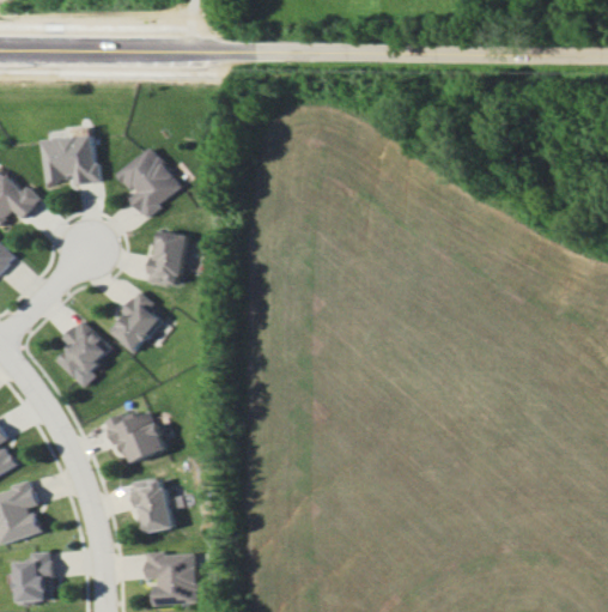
[(44,182),(70,180),(70,185),(96,182),(90,133),(38,140),(44,182)]
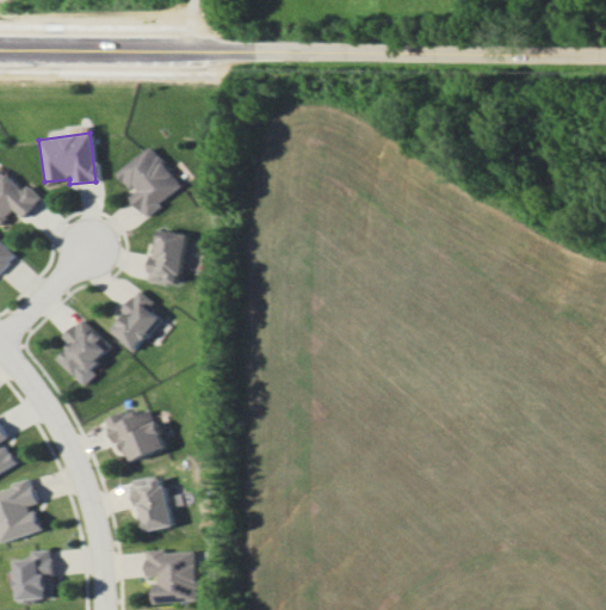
[(125,196),(138,215),(178,190),(150,147),(115,170),(130,193),(125,196)]
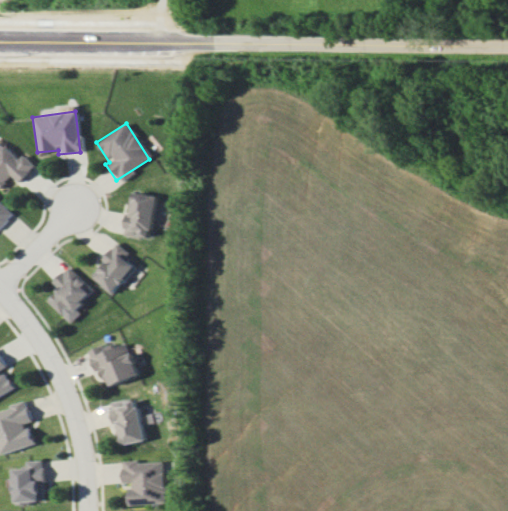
[(32,166),(20,154),(16,159),(2,146),(0,148),(0,187),(10,177),(16,183),(32,166)]
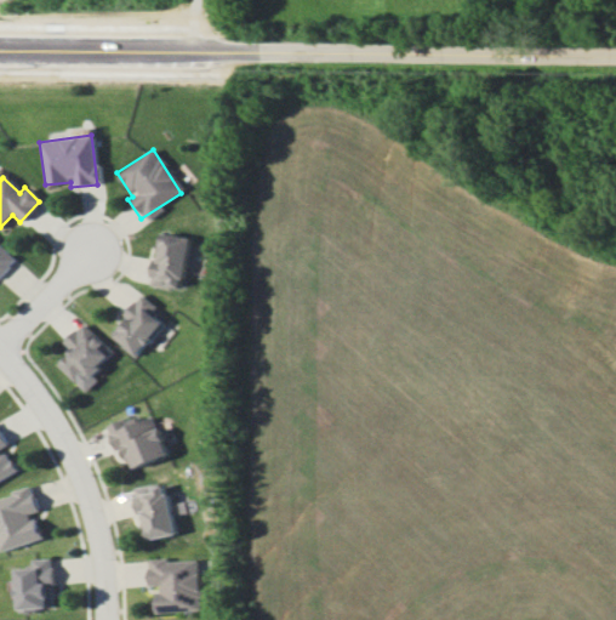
[(144,285),(177,290),(186,238),(158,233),(153,262),(148,261),(144,285)]
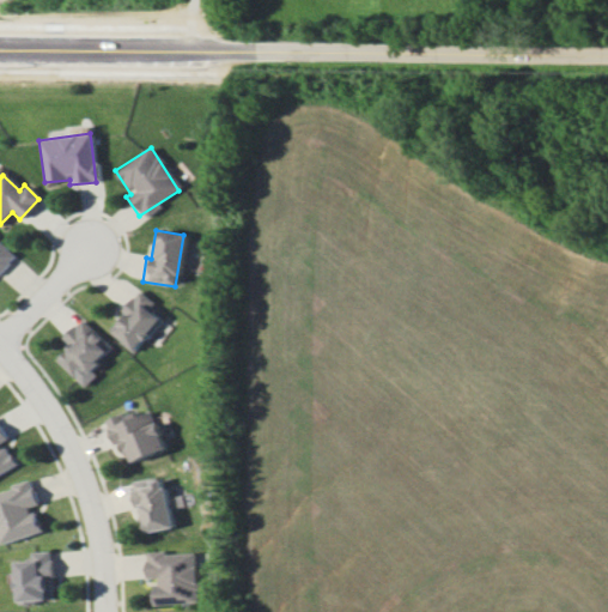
[(0,268),(12,255),(0,244),(0,268)]
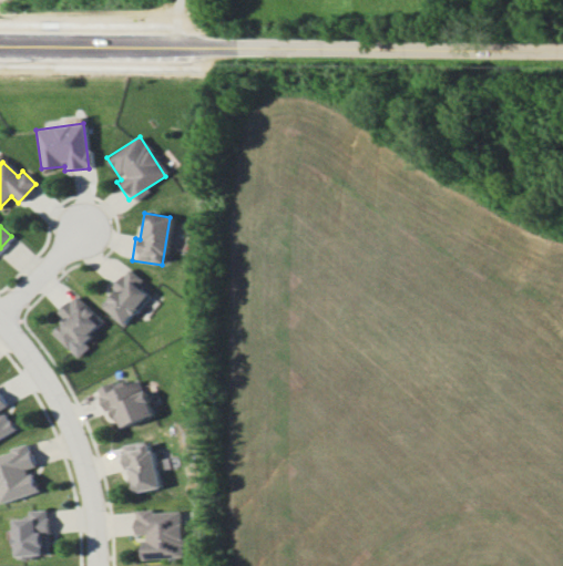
[(139,280),(125,269),(98,304),(122,325),(145,296),(133,286),(139,280)]
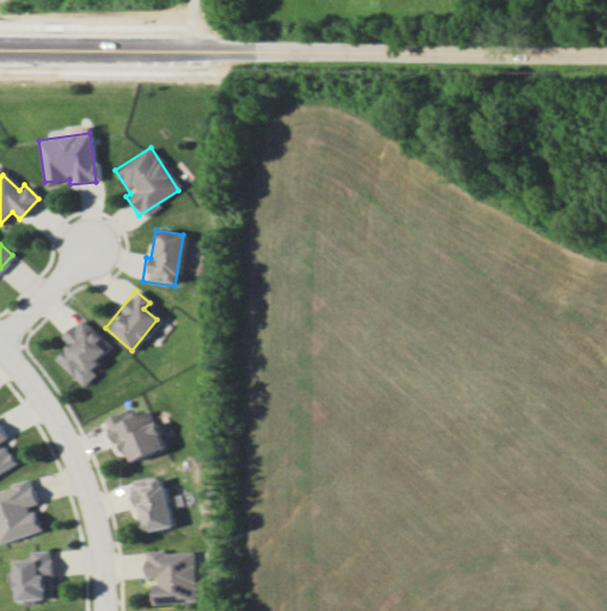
[(53,359),(80,385),(98,366),(93,361),(106,347),(77,318),(59,337),(66,344),(53,359)]
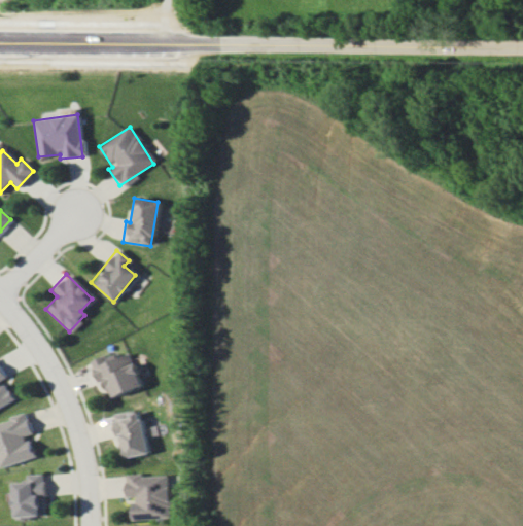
[(110,397),(139,387),(127,353),(112,358),(110,353),(88,361),(95,383),(104,380),(110,397)]
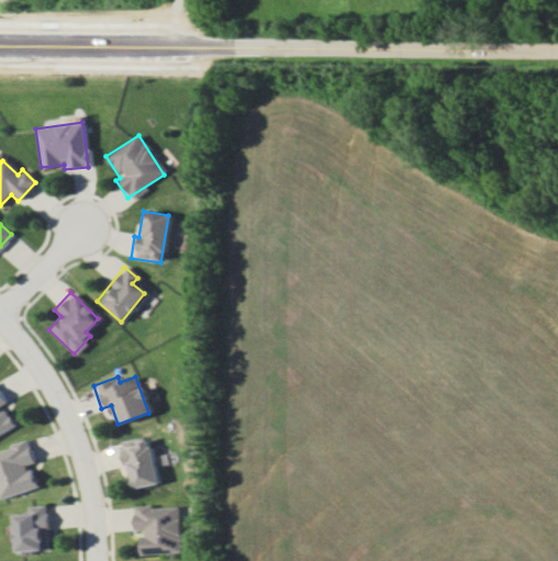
[(0,436),(18,427),(7,406),(9,405),(0,390),(0,436)]
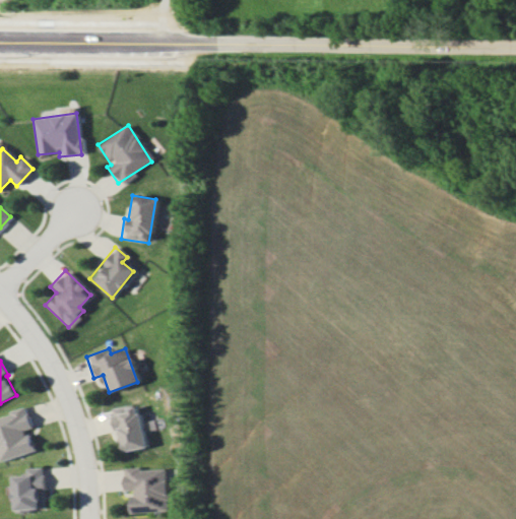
[(108,409),(113,431),(117,430),(121,452),(143,448),(135,404),(108,409)]
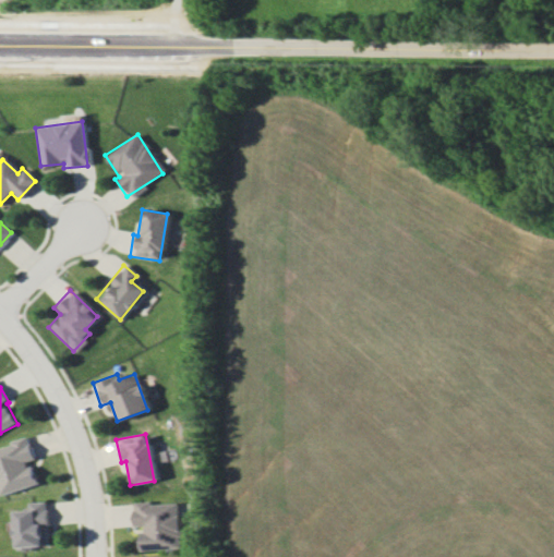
[(0,493),(1,496),(39,485),(33,462),(36,461),(29,439),(0,447),(0,493)]
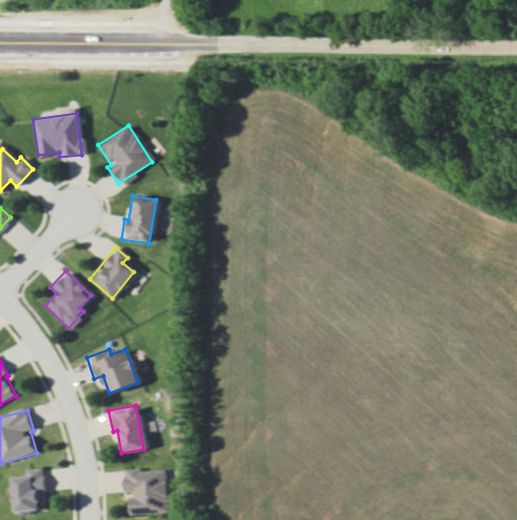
[(14,477),(16,512),(46,510),(43,468),(26,469),(27,476),(14,477)]
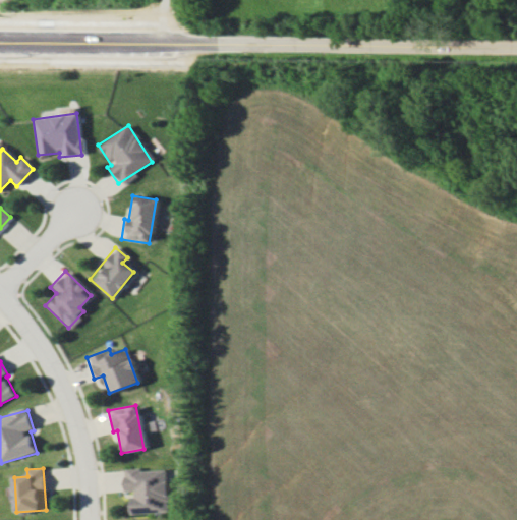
[(128,514),(165,512),(162,469),(121,471),(122,494),(127,494),(128,514)]
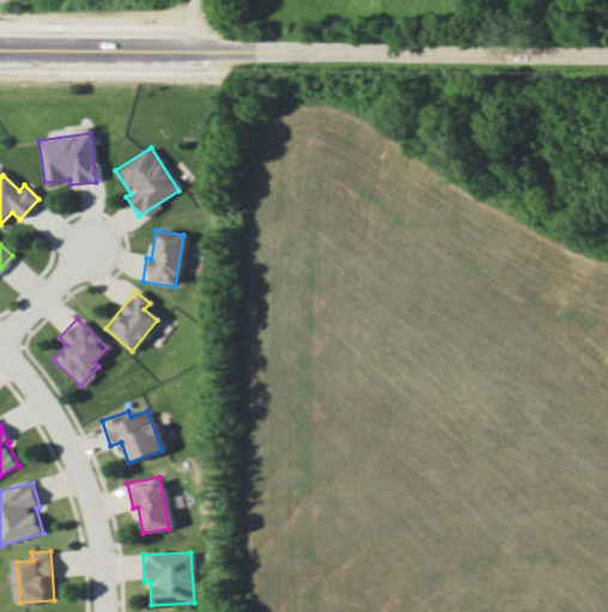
All buildings are outlined.
